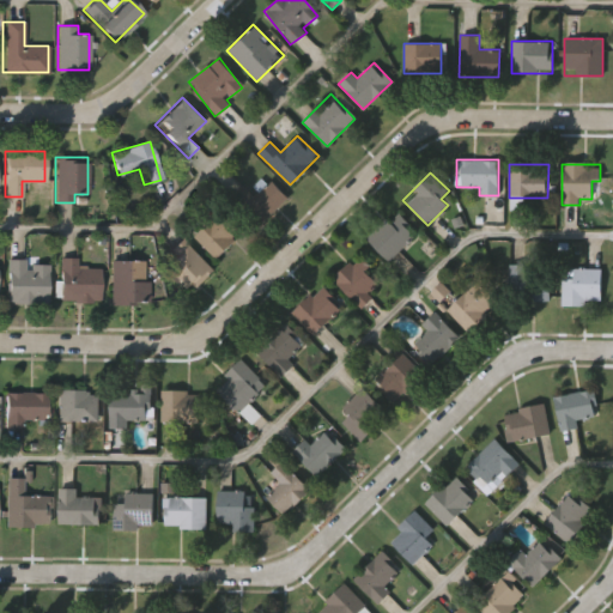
[(258,228),(240,210),(269,180),(287,198),(258,228)]
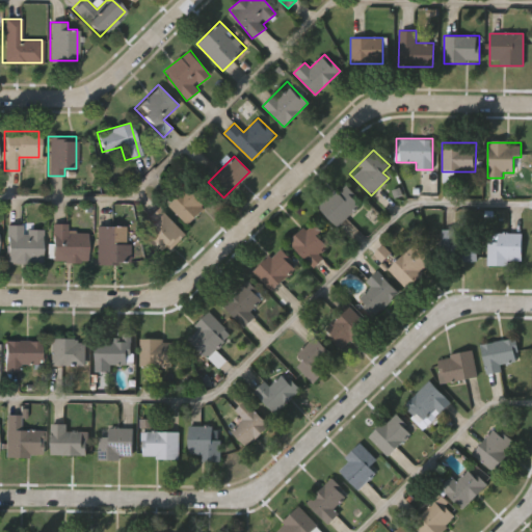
[(343,183),(363,203),(338,228),(318,208),(343,183)]
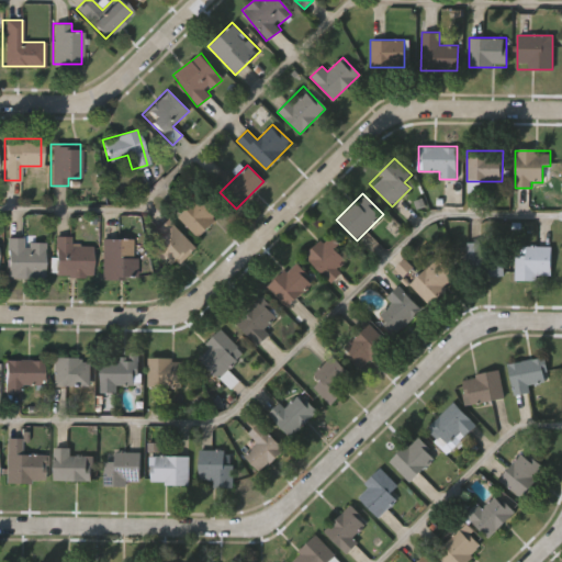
[(218,216),(198,237),(177,216),(198,194),(218,216)]
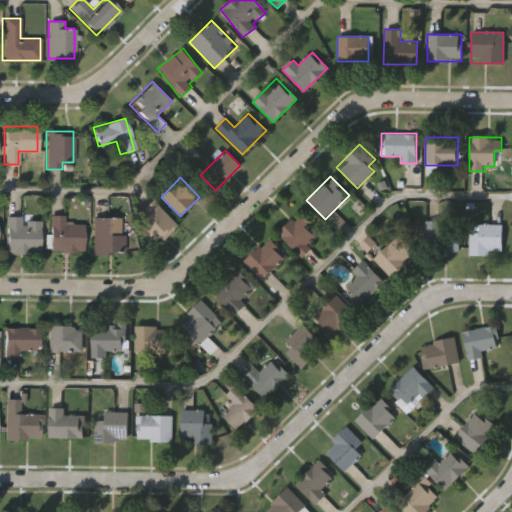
[(162,242),(134,216),(150,199),(178,224),(162,242)]
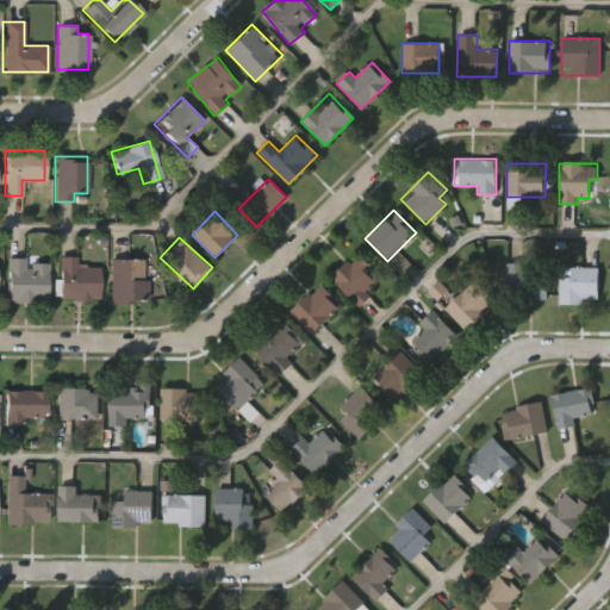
[(369,296),(359,306),(330,279),(353,255),(378,278),(365,291),(369,296)]
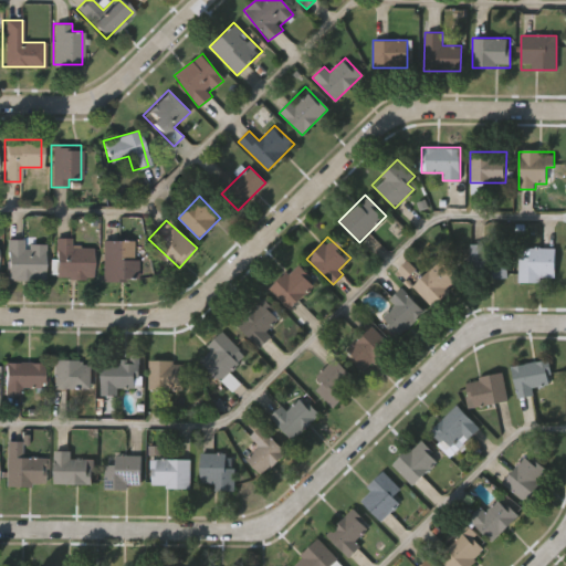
[(53,278),(53,238),(71,238),(71,247),(91,247),(91,278),(53,278)]
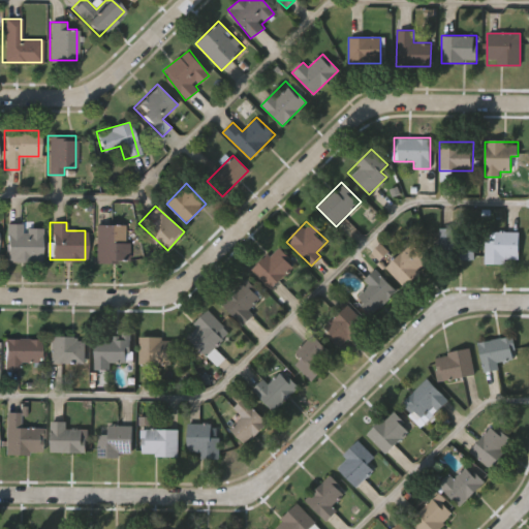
[(5,261),(5,224),(39,224),(39,261),(5,261)]
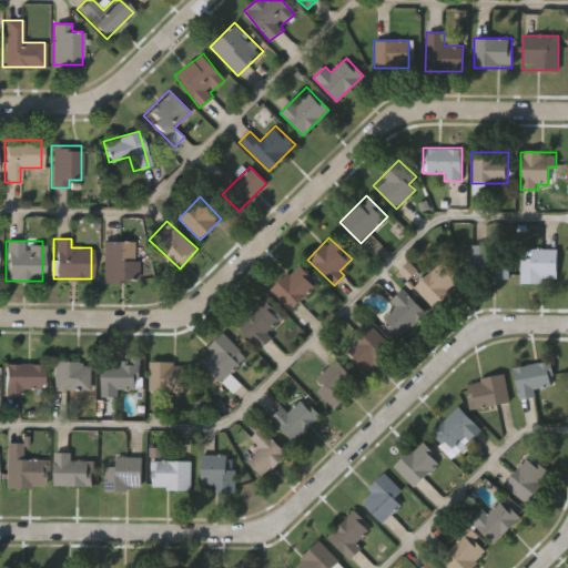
[(133,281),(102,281),(102,241),(133,241),(133,281)]
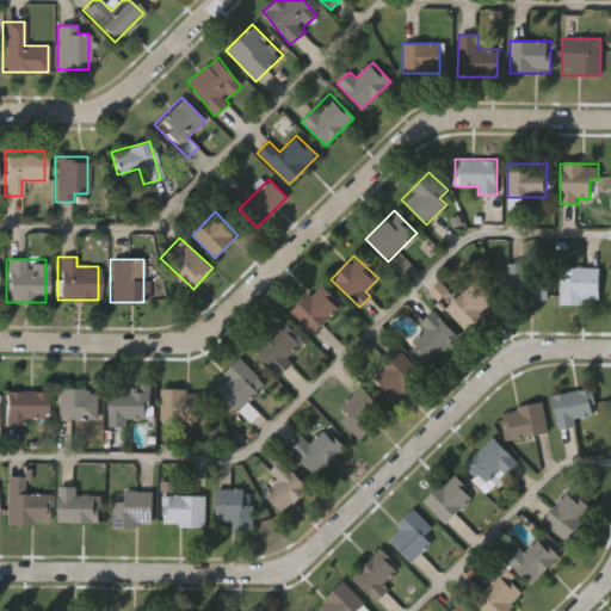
[(510,267),(545,267),(545,300),(510,300),(510,267)]
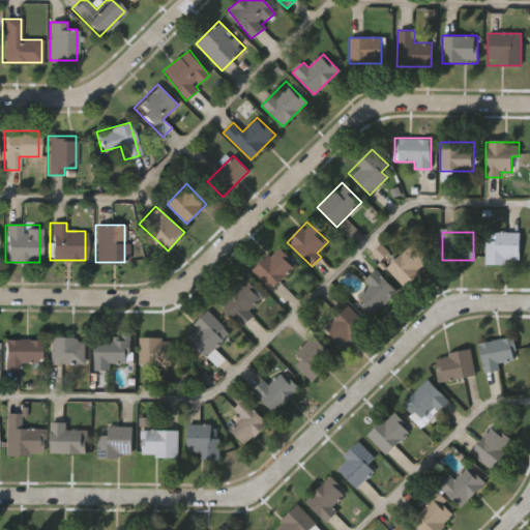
[(486,264),(486,233),(519,233),(519,264),(486,264)]
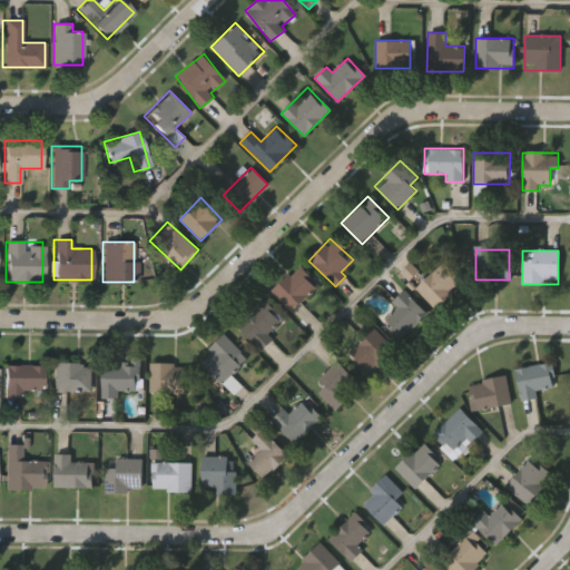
[(425,278),(442,261),(461,279),(434,308),(399,274),(409,263),(425,278)]
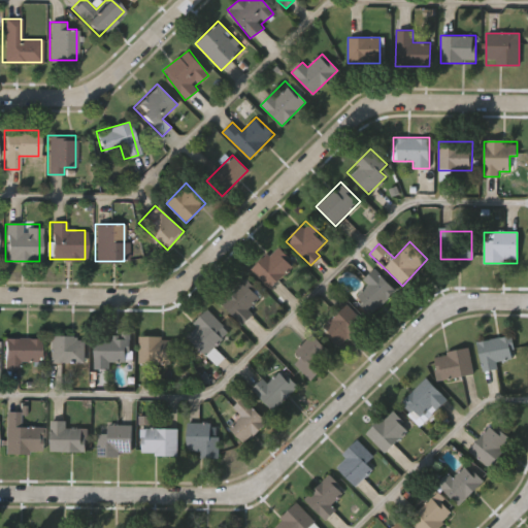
[(269,289),(251,270),(276,245),(295,264),(269,289)]
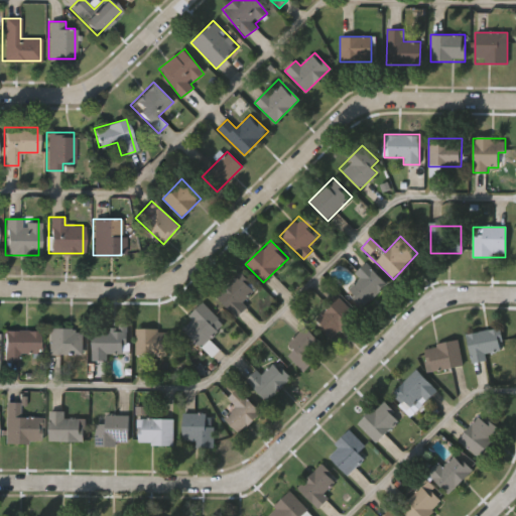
[(355,273),(365,263),(386,284),(364,305),(348,289),(360,278),(355,273)]
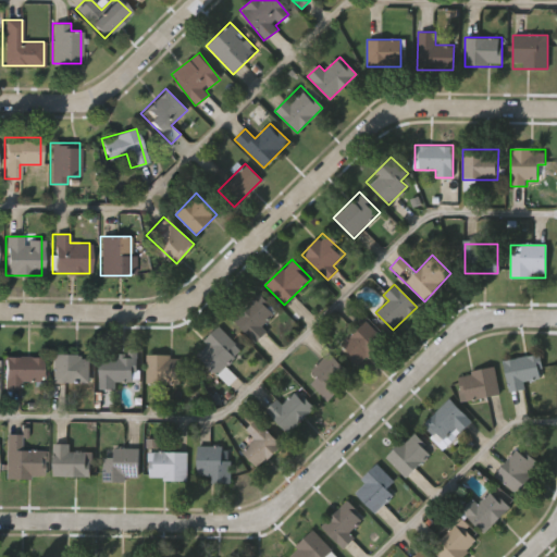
[(251,341),(232,319),(259,295),(279,316),(251,341)]
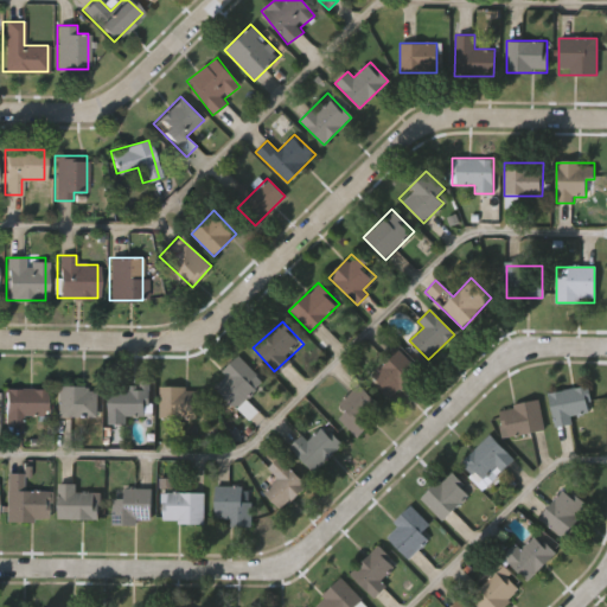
[(370,379),(398,351),(417,370),(389,398),(370,379)]
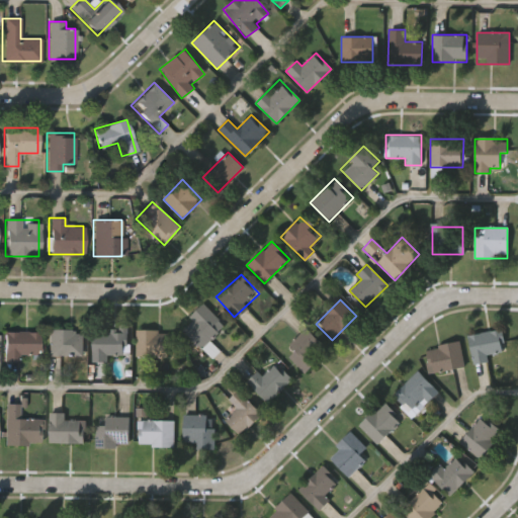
[(211,358),(181,328),(204,306),(225,326),(208,341),(219,351),(211,358)]
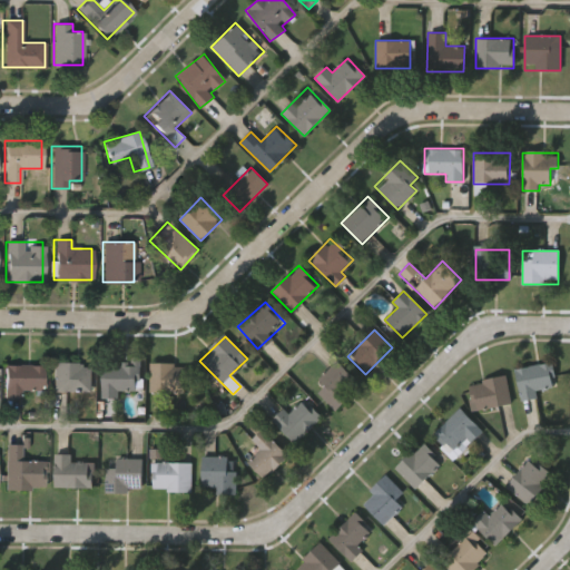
[(324,386),(317,380),(336,361),(361,385),(335,411),(317,393),(324,386)]
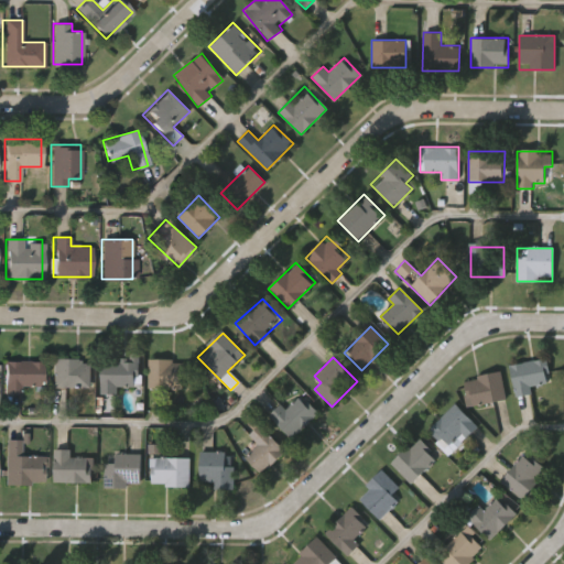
[(89,358),(89,388),(52,388),(52,358),(89,358)]
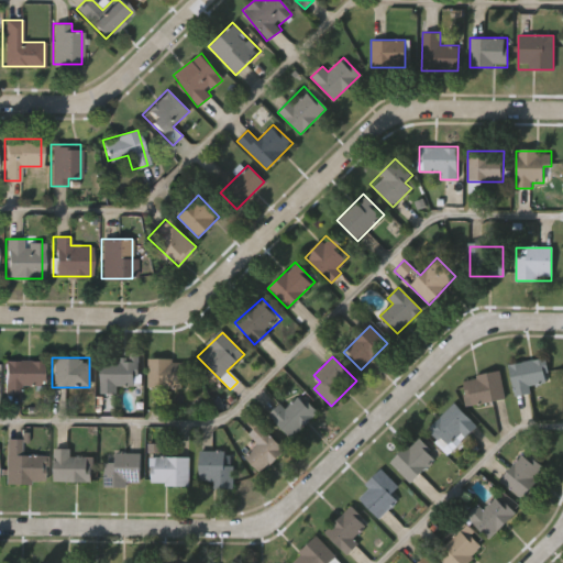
[(117,386),(117,393),(100,394),(100,359),(138,359),(139,386),(117,386)]
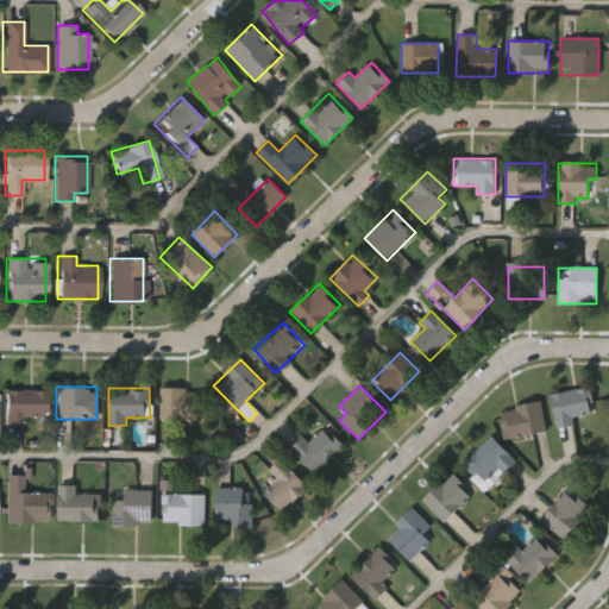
[(201,388),(201,421),(159,420),(159,388),(201,388)]
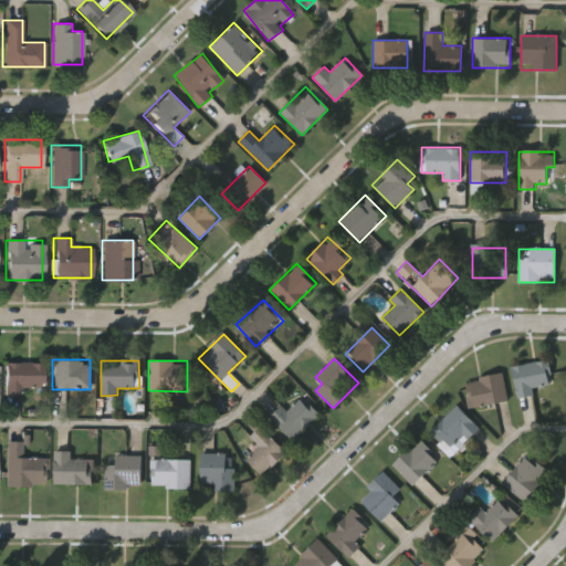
[(533,396),(516,398),(512,366),(548,360),(552,385),(532,388),(533,396)]
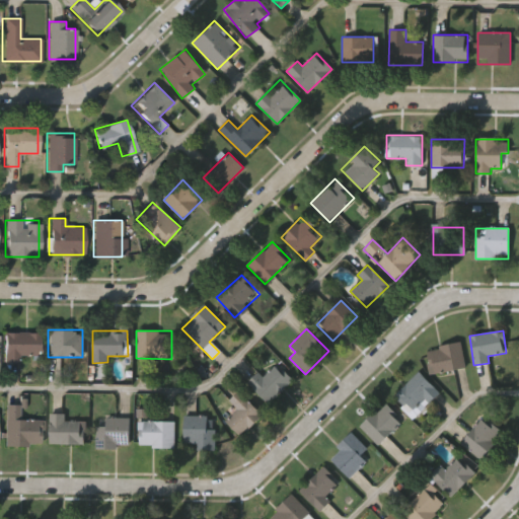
[(3,331),(38,331),(38,359),(3,359),(3,331)]
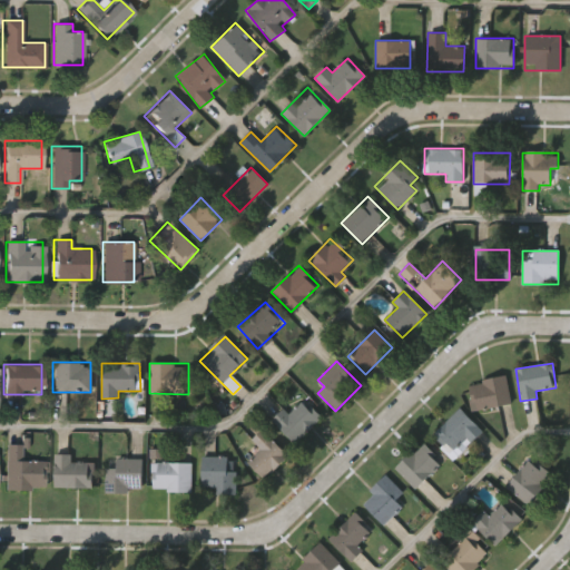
[(468,384),(505,376),(511,404),(473,411),(468,384)]
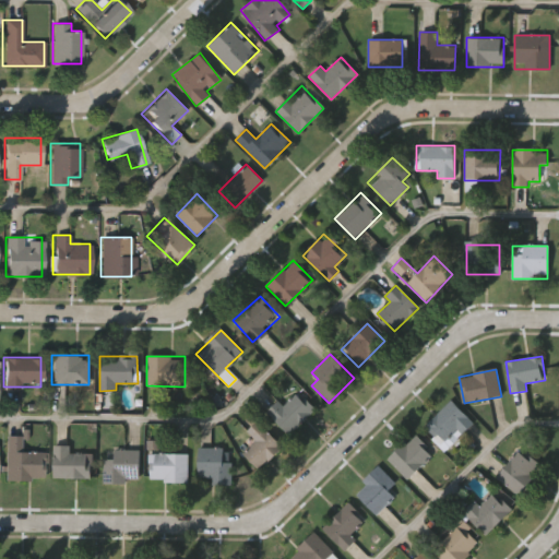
[(274,401),(286,407),(293,395),(311,405),(296,433),(265,418),(274,401)]
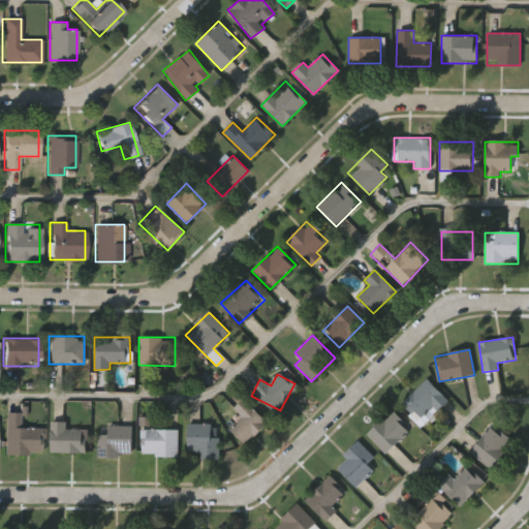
[(447,401),(422,427),(400,405),(427,379),(447,401)]
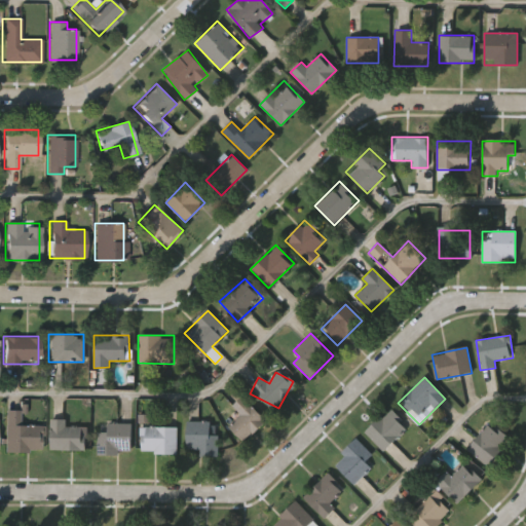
[(243,443),(228,427),(239,415),(231,407),(241,397),(266,421),(243,443)]
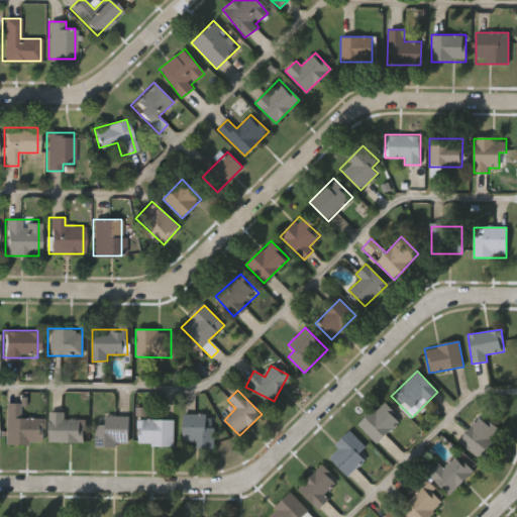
[(358,424),(384,402),(401,421),(376,443),(358,424)]
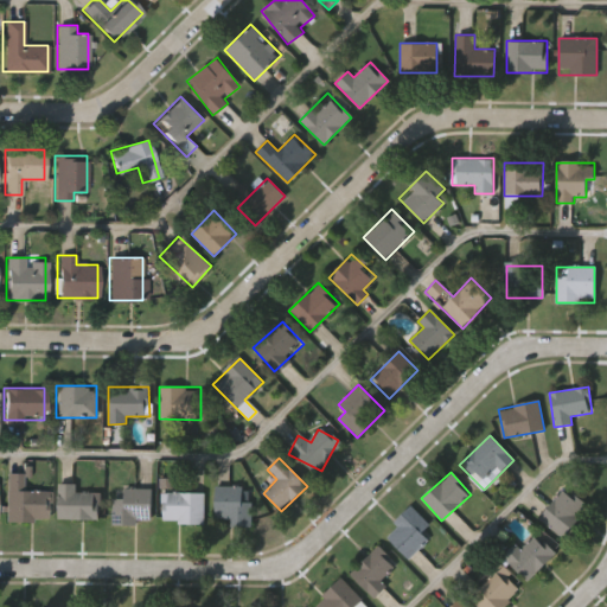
[(5,521),(5,473),(23,473),(23,490),(48,491),(48,522),(5,521)]
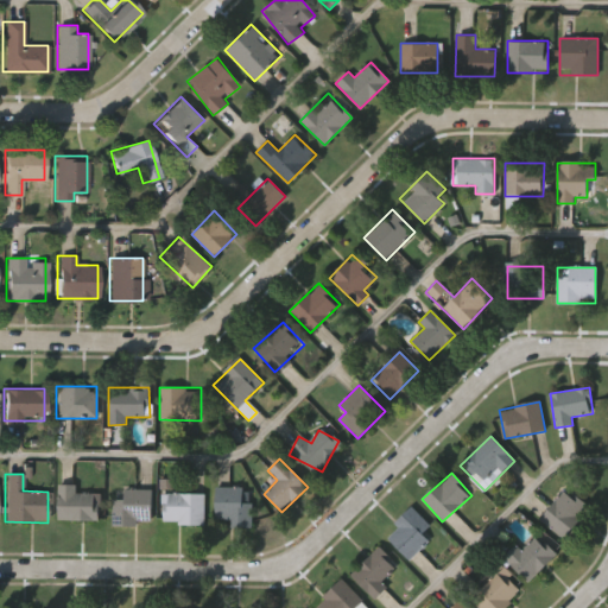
[(99,520),(57,520),(57,485),(76,485),(76,493),(99,493),(99,520)]
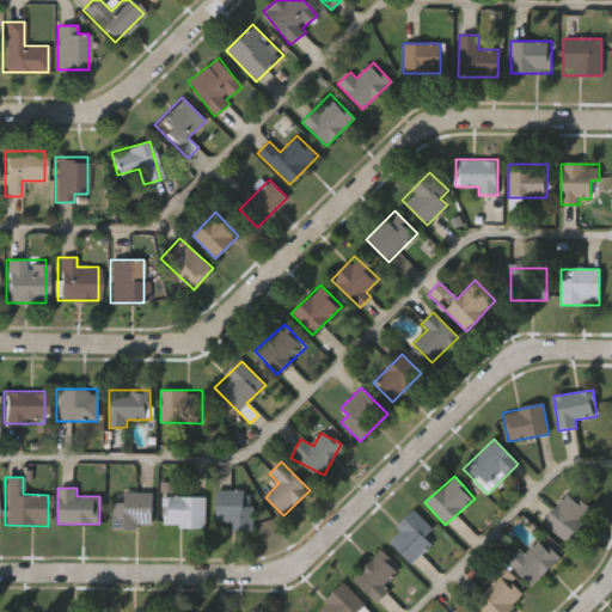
[(243,490),(243,507),(252,507),(254,531),(231,532),(231,524),(215,524),(215,490),(243,490)]
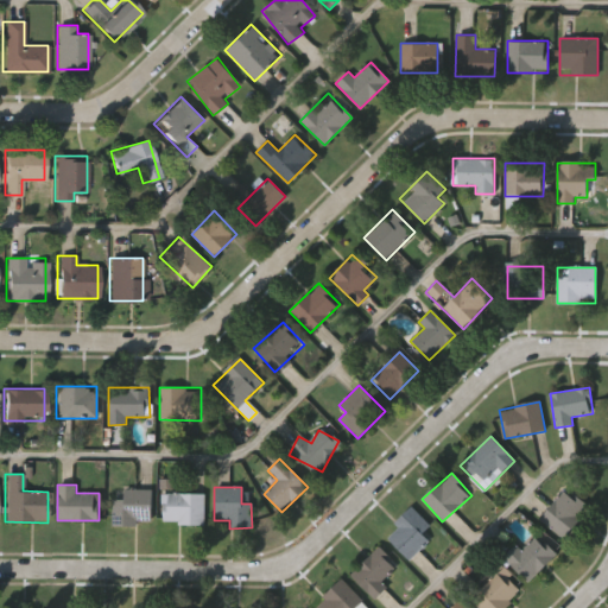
[(565,539),(539,521),(564,487),(589,505),(565,539)]
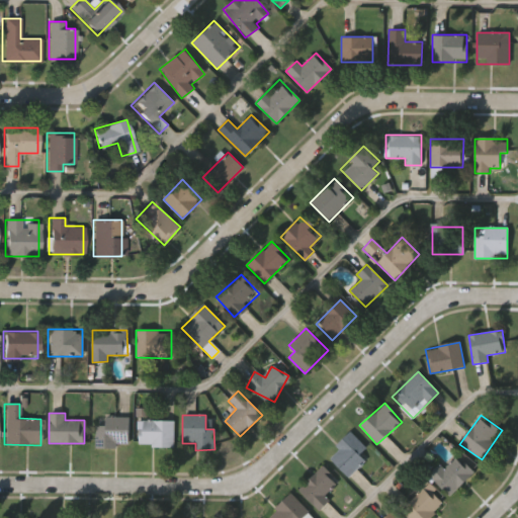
[(100,447),(100,417),(128,417),(128,447),(100,447)]
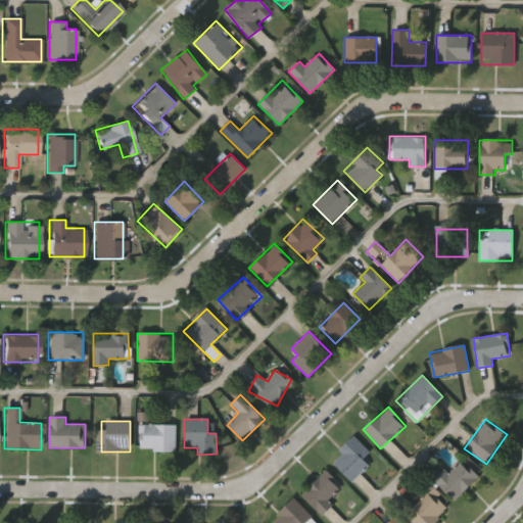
[(176,450),(139,450),(139,425),(176,425),(176,450)]
